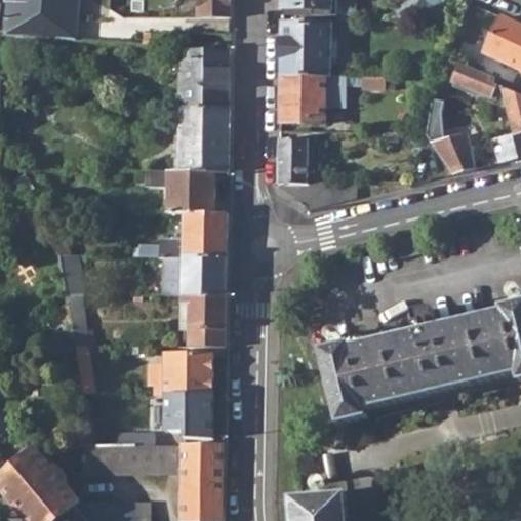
[(14,33),(71,37),(74,0),(0,0),(0,1),(0,32),(14,33)]
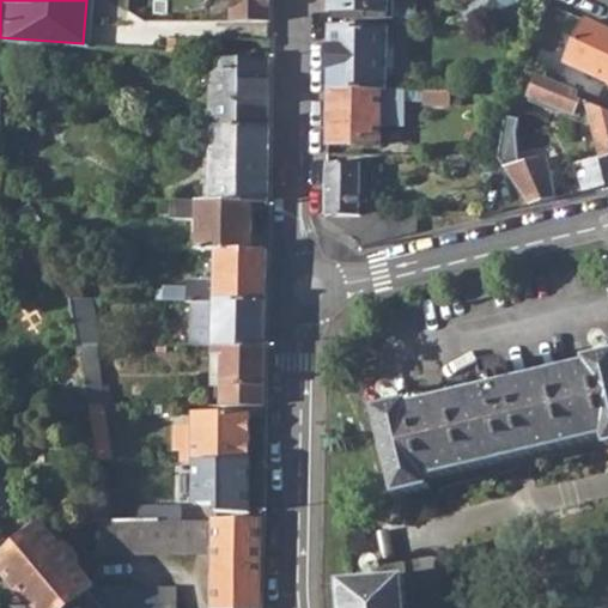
[(226,0),(226,19),(266,19),(266,0),(226,0)]
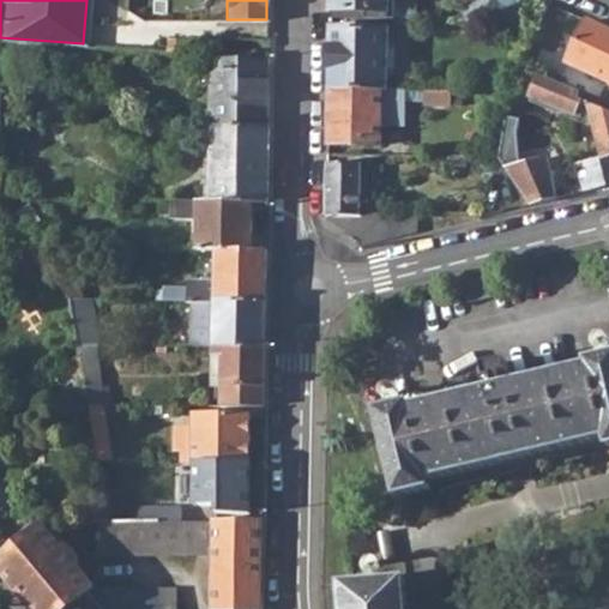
[(405,16),(410,14),(411,8),(411,0),(325,0),(326,13),(385,14),(405,16)]
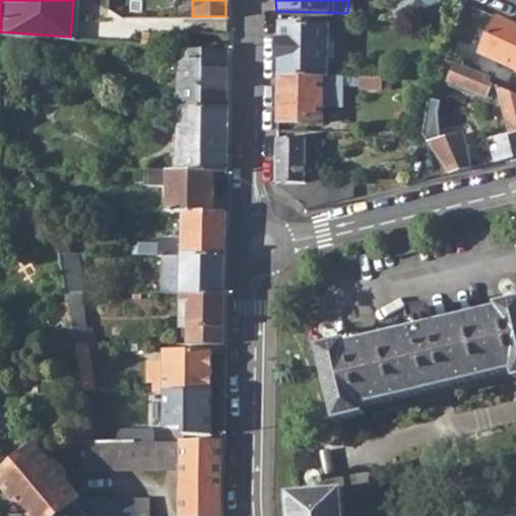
[(408,0),(406,6),(433,17),(441,0),(408,0)]
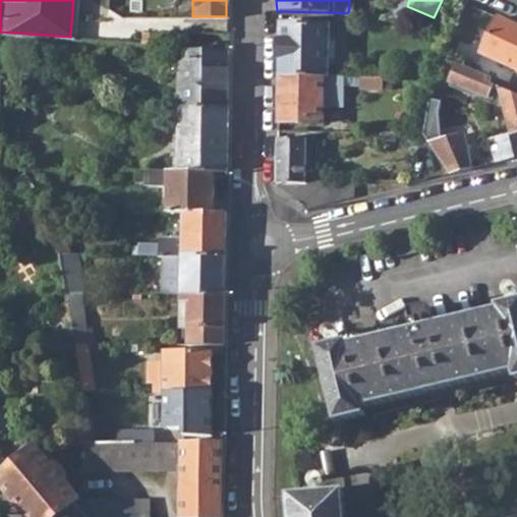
[(477,51),(516,68),(516,23),(495,14),(477,51)]
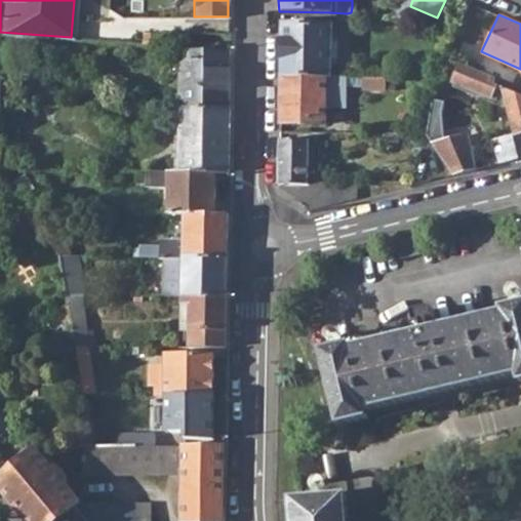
[(322,73),(326,73),(327,22),(278,19),(278,72),(322,73)]
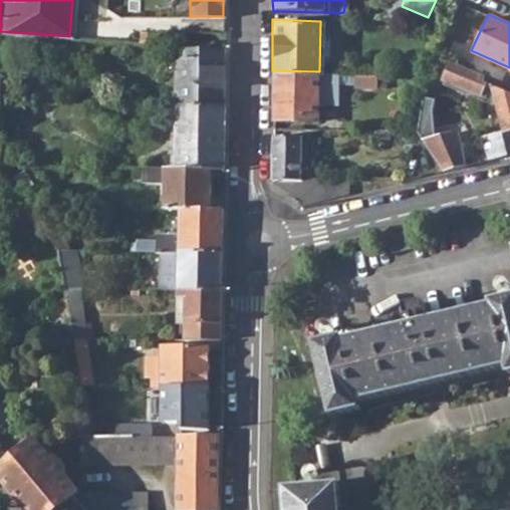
[(14,36),(14,32),(0,31),(0,46),(12,47),(12,50),(31,51),(32,37),(14,36)]
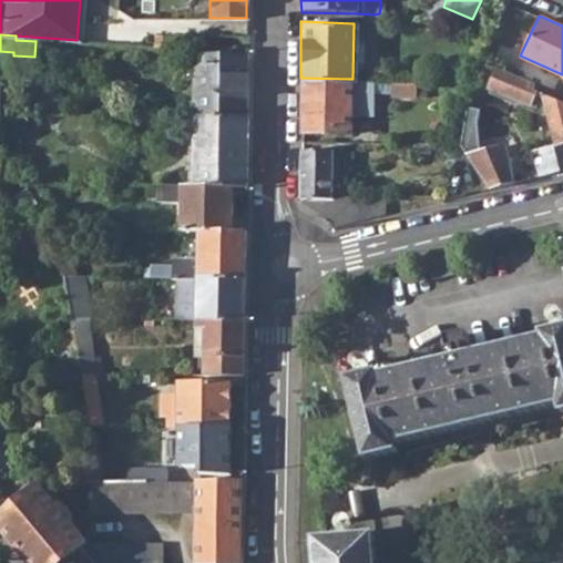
[(195,114),(245,114),(246,51),(193,51),(192,114),(194,114),(195,114)]
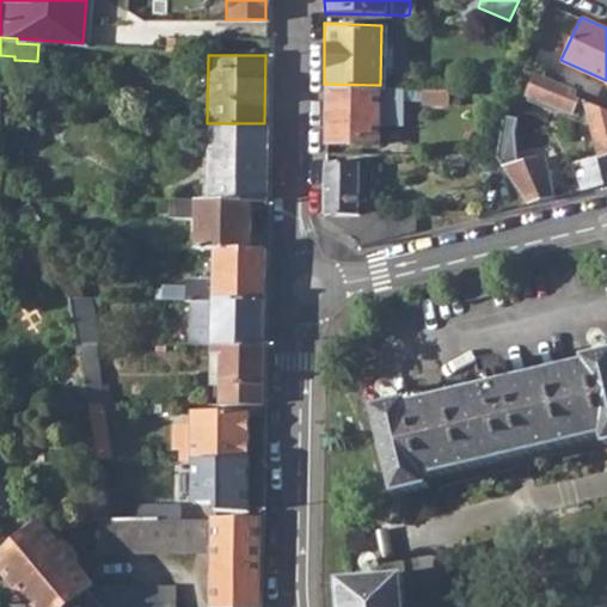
[(522,91),(565,109),(566,106),(581,106),(577,96),(572,94),(574,90),(515,62),(510,75),(519,79),(525,83),(522,91)]
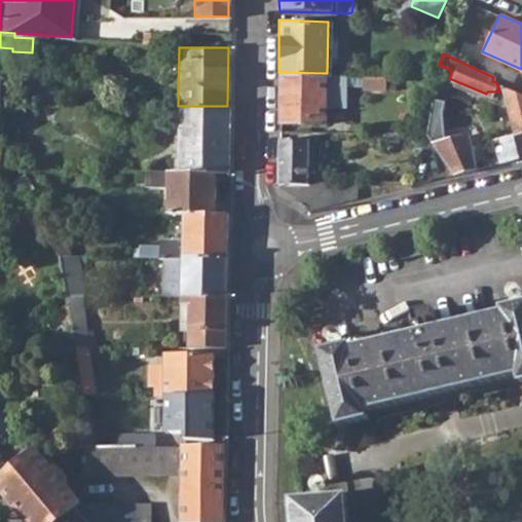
[(322,120),(323,73),(278,72),(277,119),(322,120)]
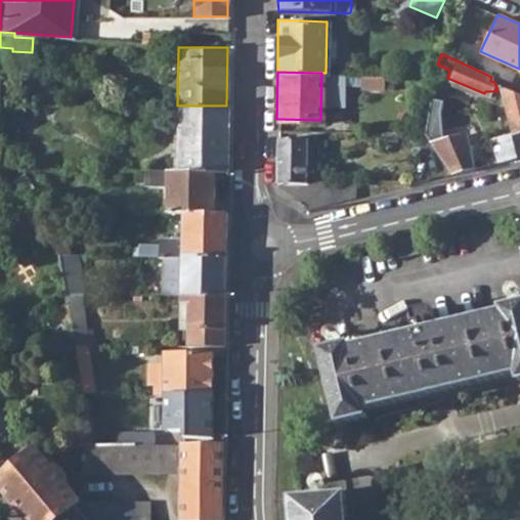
[(357,85),(394,86),(394,75),(357,74),(357,85)]
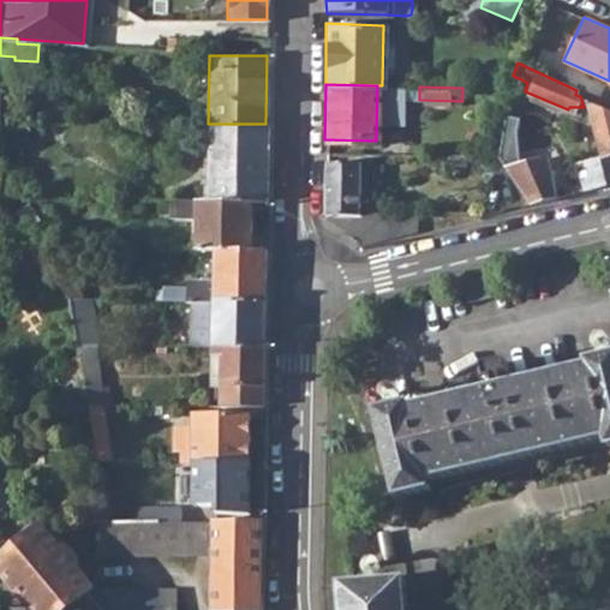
[(584,107),(597,156),(609,153),(609,109),(580,96),(584,107)]
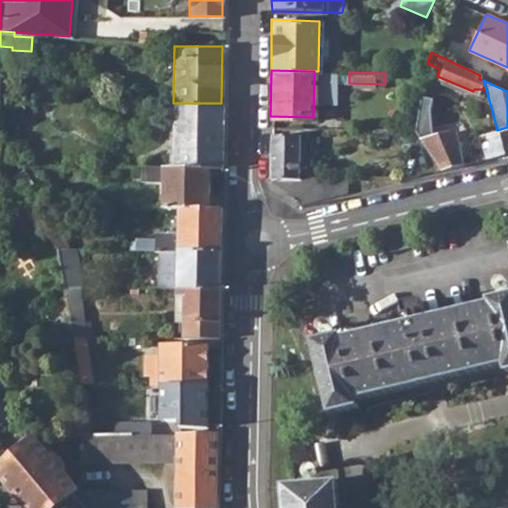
[(413,129),(439,169),(441,168),(462,163),(454,129),(431,134),(427,108),(430,92),(420,89),(413,129)]
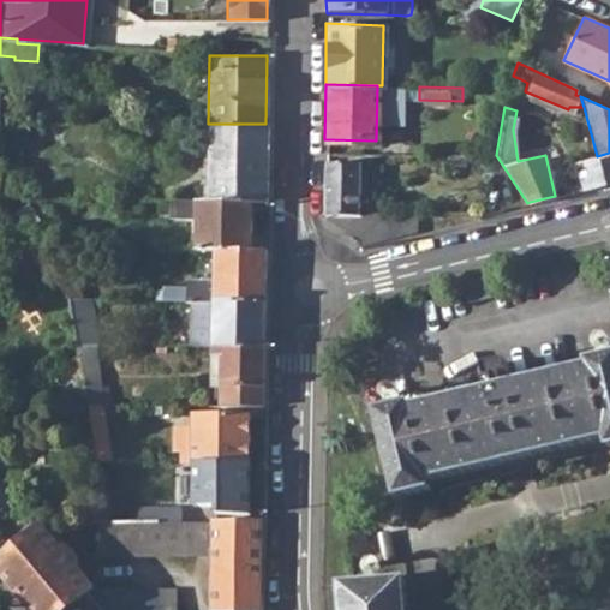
[(203,178),(203,197),(250,198),(263,198),(264,178),(257,178),(257,154),(264,154),(265,124),(211,124),(210,124),(210,178),(203,178)]
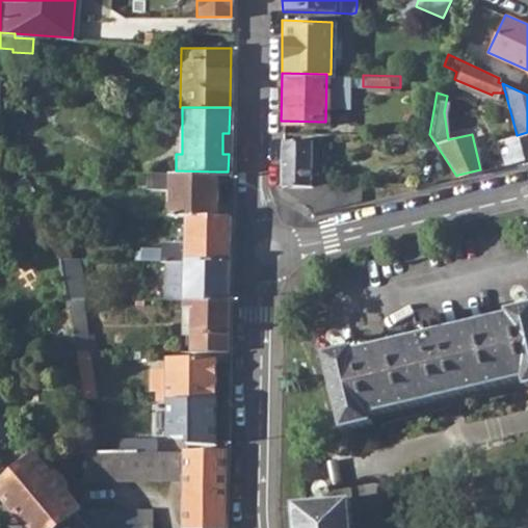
[(346,132),(381,133),(380,125),(346,124),(346,132)]
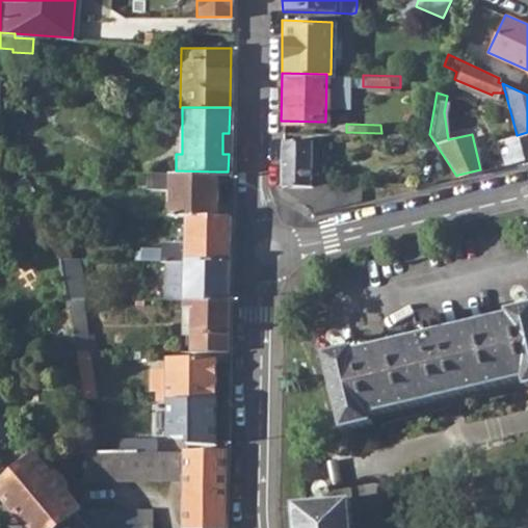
[(498,139),(503,163),(527,157),(527,132),(517,135),(498,139)]
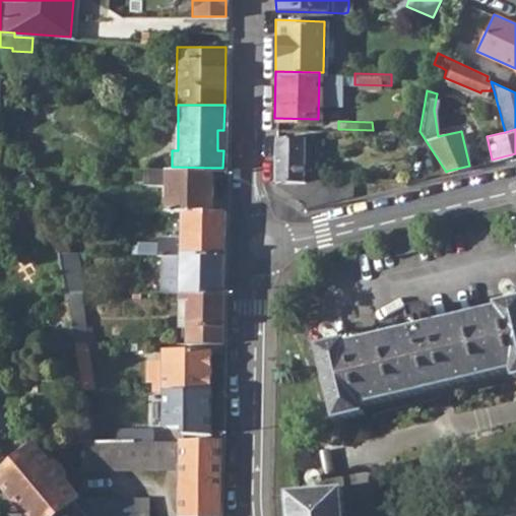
[(273,179),(309,180),(310,172),(303,171),(303,134),(274,134),(273,179)]
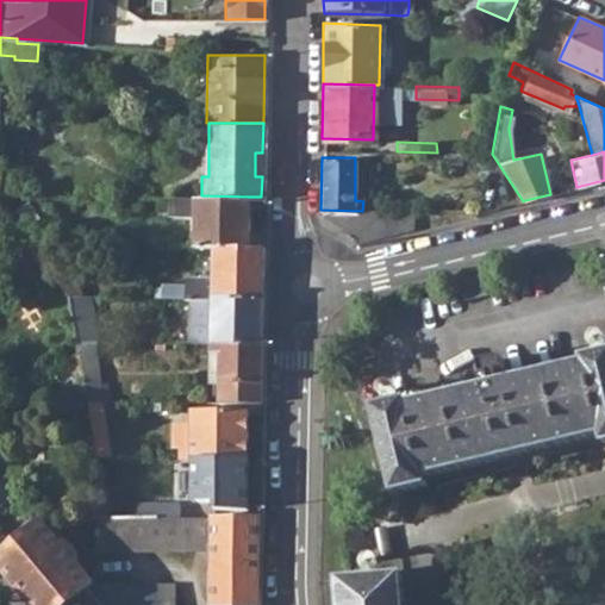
[(555,184),(556,192),(569,189),(568,181),(555,184)]
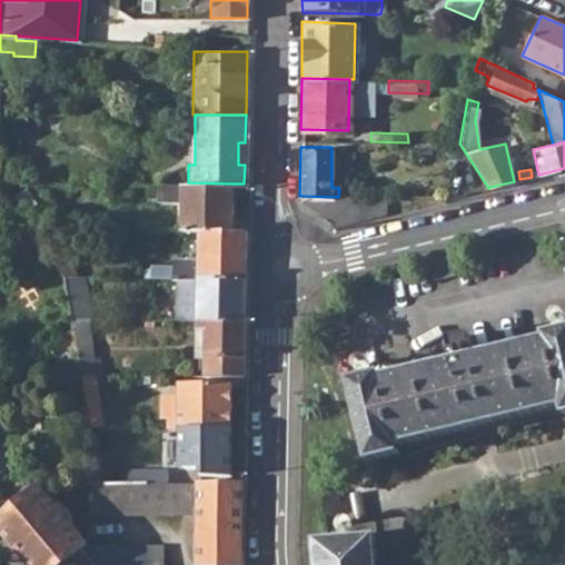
[(196,228),(230,228),(231,184),(188,182),(155,182),(155,199),(178,199),(178,228),(196,228)]
